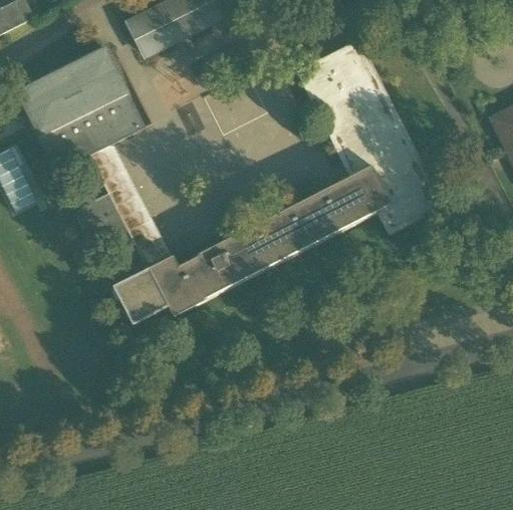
[(14,27),(24,21),(13,0),(3,5),(14,27)]
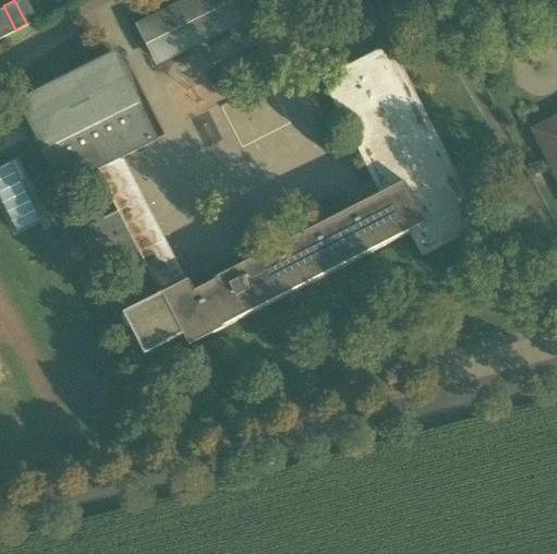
[(14,0),(26,23),(38,17),(37,15),(28,0),(14,0)]
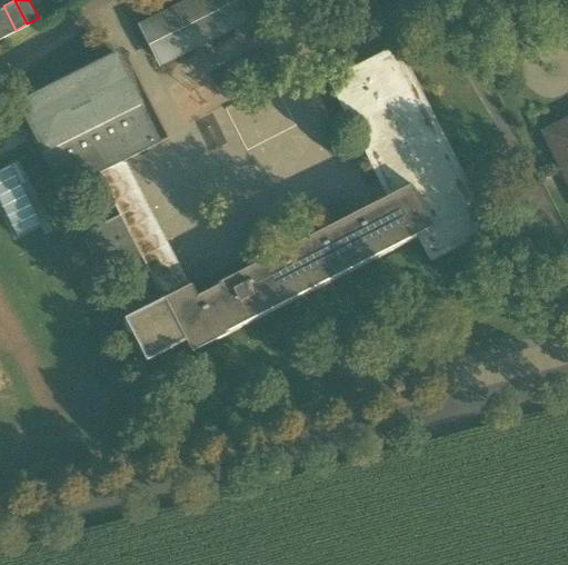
[(191,0),(143,25),(161,59),(248,16),(240,0),(191,0)]
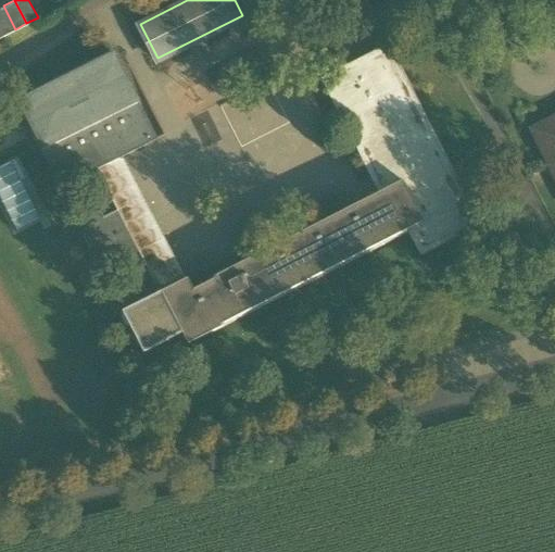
[(0,28),(3,35),(15,29),(3,5),(0,7),(0,28)]
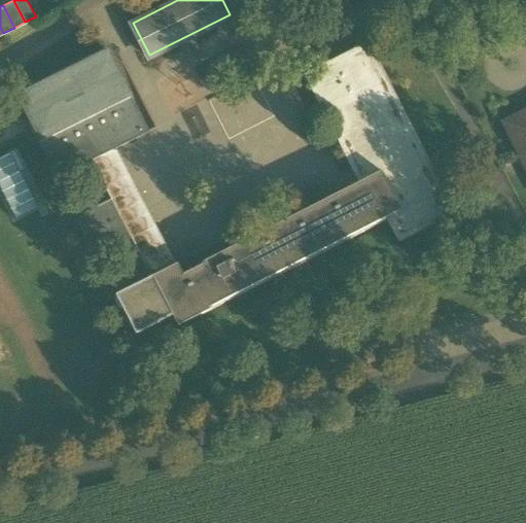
[(355,169),(361,182),(386,170),(405,208),(388,216),(400,240),(421,231),(457,211),(370,40),(306,73),(355,169)]
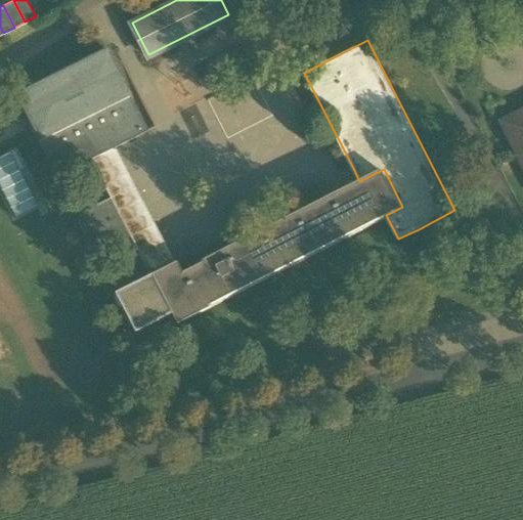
[(39,140),(57,175),(91,158),(116,145),(147,129),(130,94),(106,47),(14,93),(39,140)]
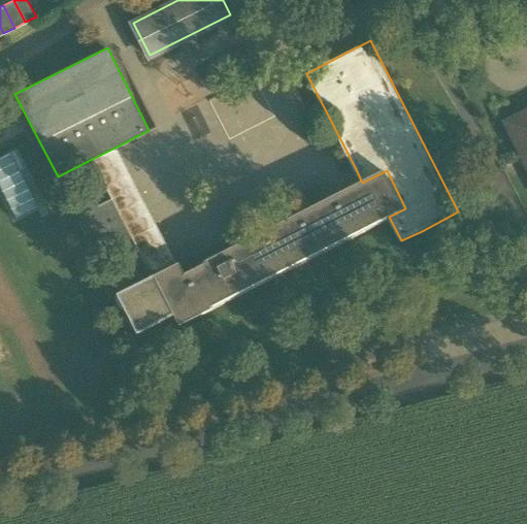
[(526,110),(506,121),(526,161),(526,110)]
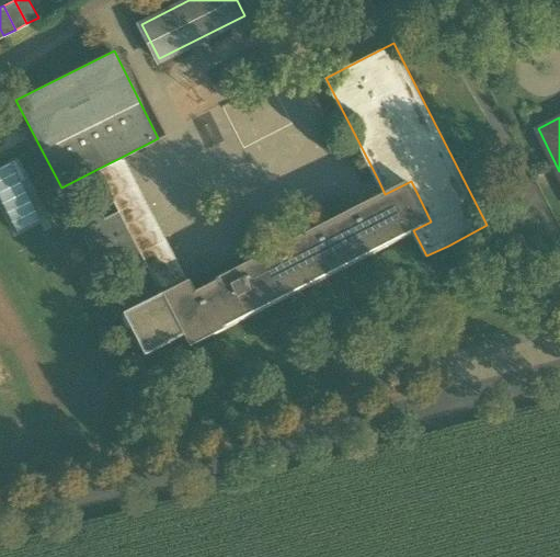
[(186,280),(124,156),(98,169),(118,211),(139,251),(161,293),(186,280)]
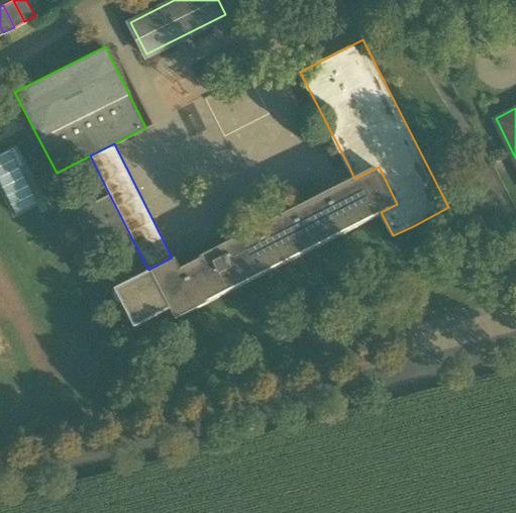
[(0,152),(0,164),(14,158),(9,148),(0,152)]
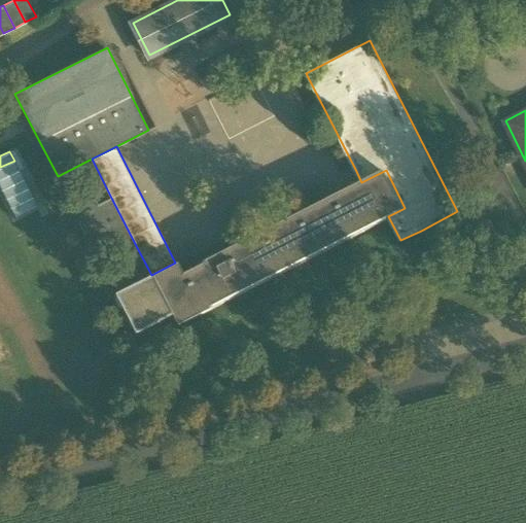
[(0,167),(0,178),(19,169),(14,161),(0,167)]
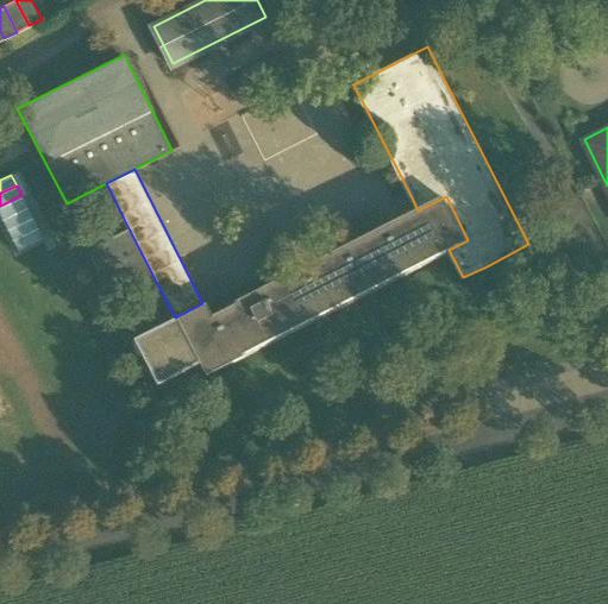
[(0,206),(0,214),(2,219),(27,206),(22,195),(0,206)]
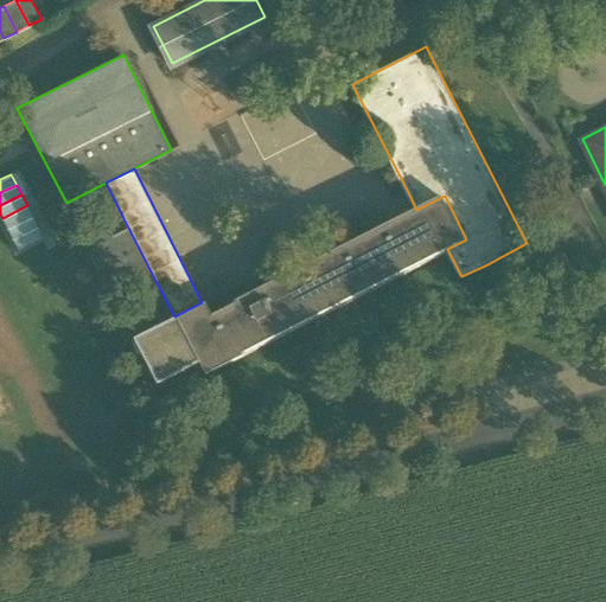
[(202,302),(174,316),(197,362),(203,373),(447,249),(466,239),(445,196),(416,210),(209,315),(202,302)]
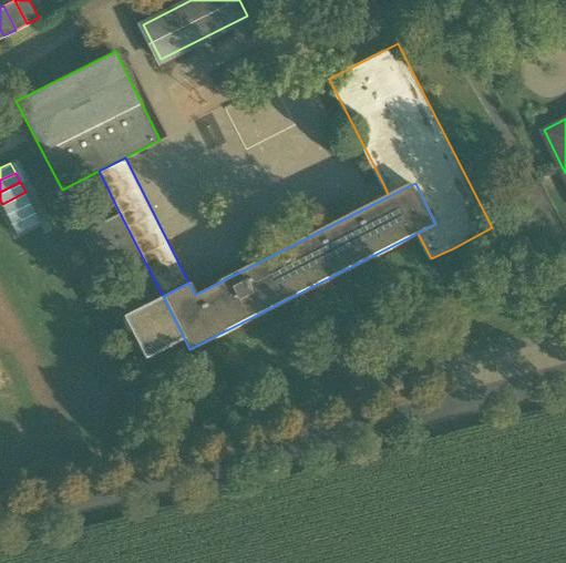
[(2,204),(7,214),(30,202),(26,192),(2,204)]
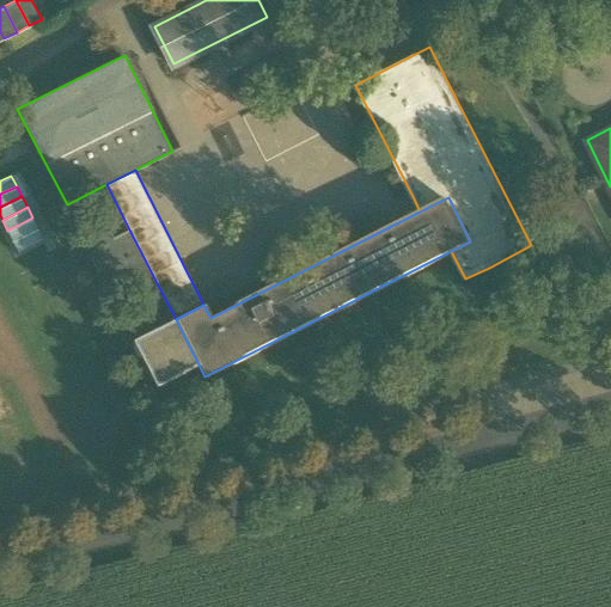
[(7,231),(12,240),(38,227),(32,218),(7,231)]
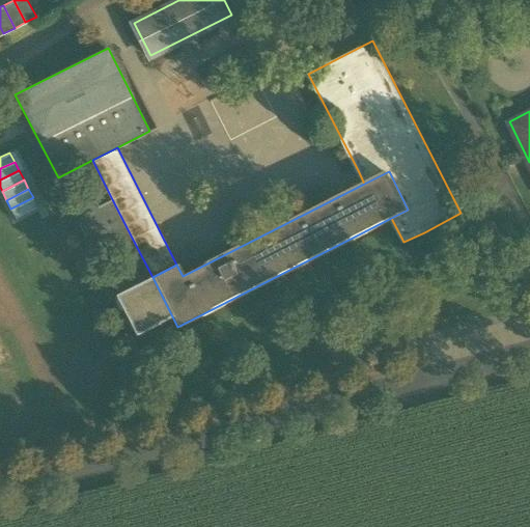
[(10,209),(16,218),(37,206),(33,197),(10,209)]
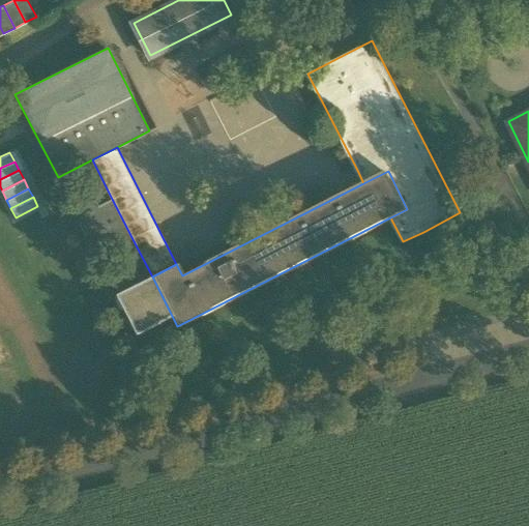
[(79,215),(98,254),(131,237),(112,199),(79,215)]
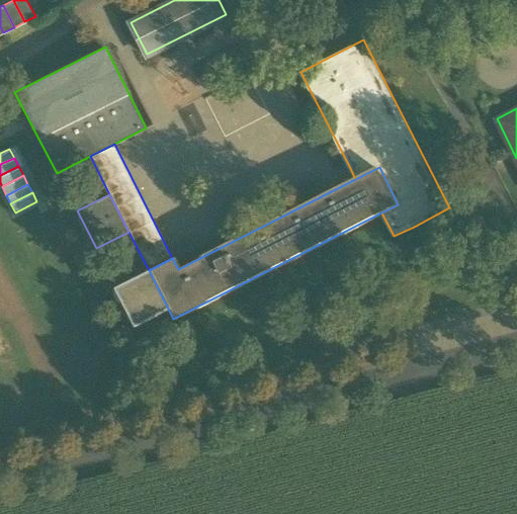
[(15,212),(19,221),(41,210),(36,201),(15,212)]
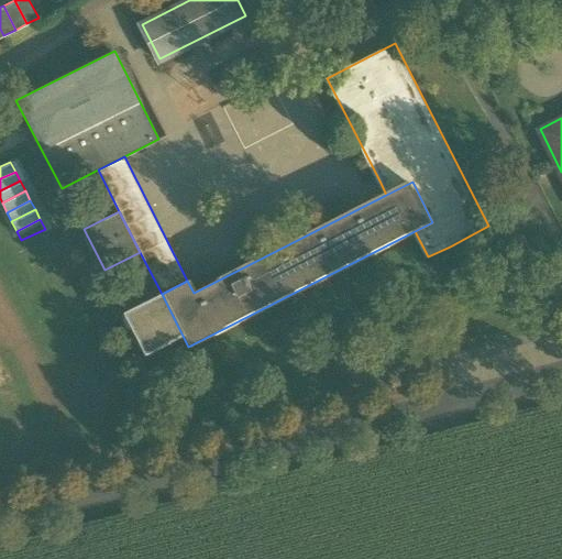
[(21,240),(26,250),(50,238),(45,229),(21,240)]
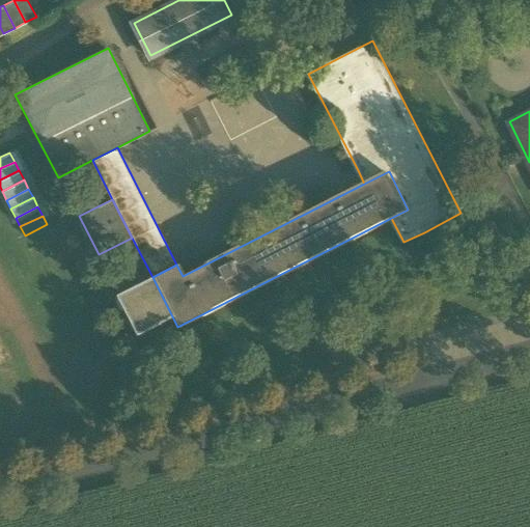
[(25,236),(29,245),(51,233),(47,224),(25,236)]
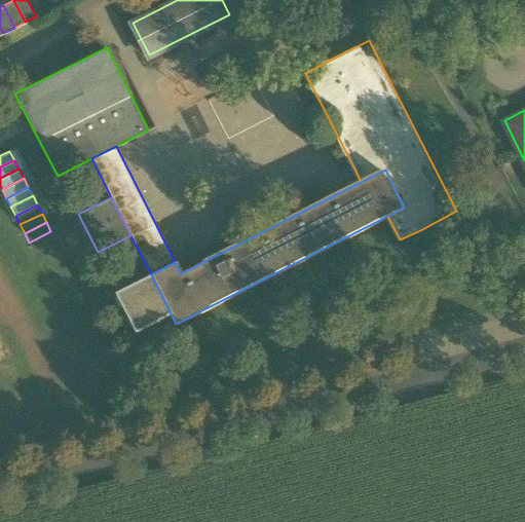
[(34,251),(38,260),(60,249),(55,240),(34,251)]
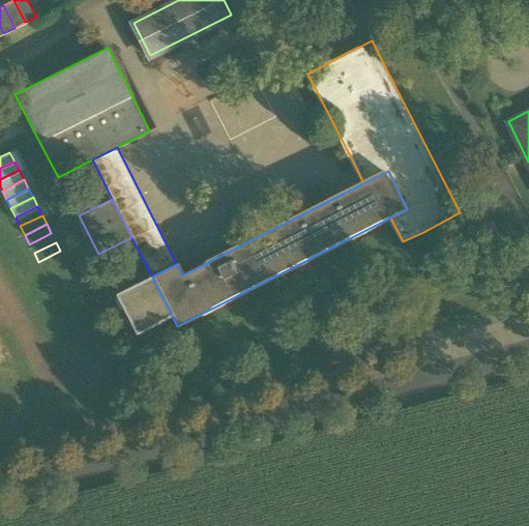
[(43,271),(48,280),(69,269),(65,260),(43,271)]
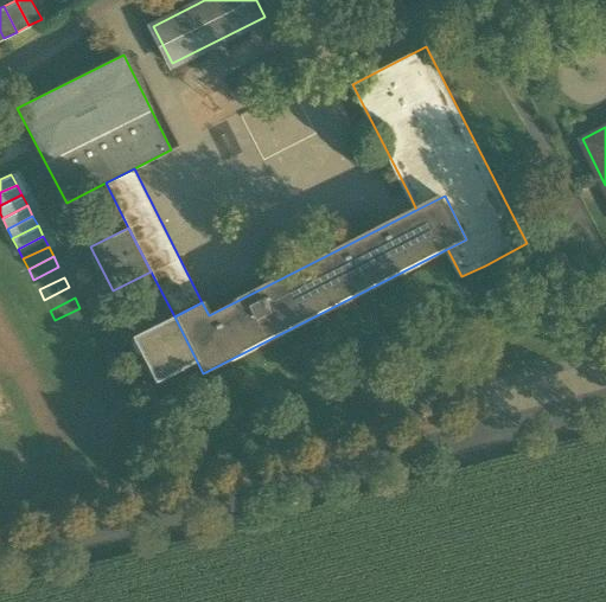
[(55,320),(59,331),(85,318),(80,308),(55,320)]
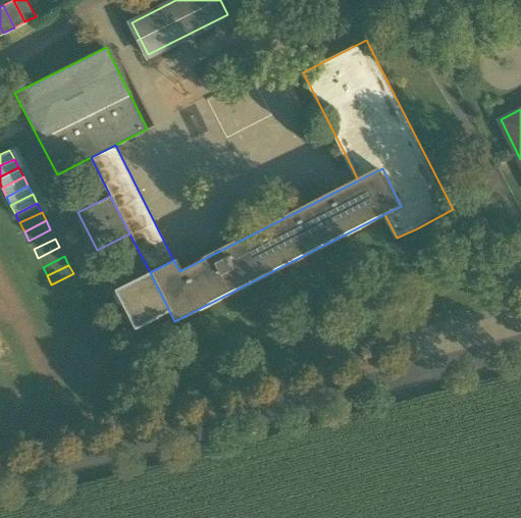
[(169,311),(150,272),(113,291),(134,329),(169,311)]
